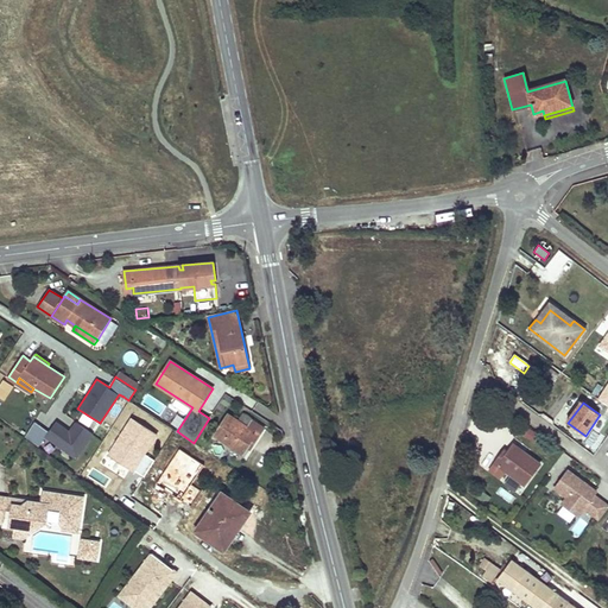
[(248,426),(240,420),(229,415),(215,435),(244,453),(251,441),(254,443),(264,428),(253,420),(248,426)]
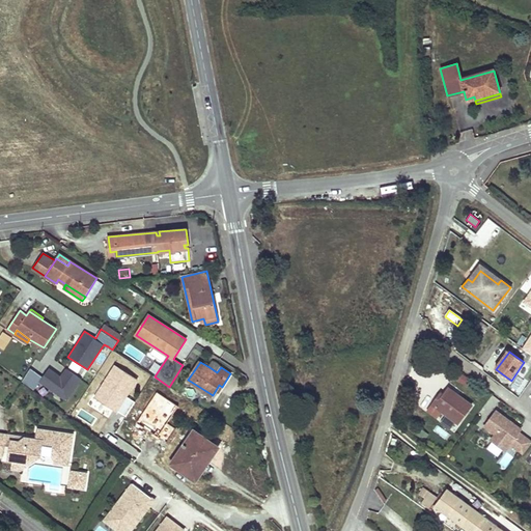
[(213,362),(210,367),(217,372),(221,367),(213,362)]
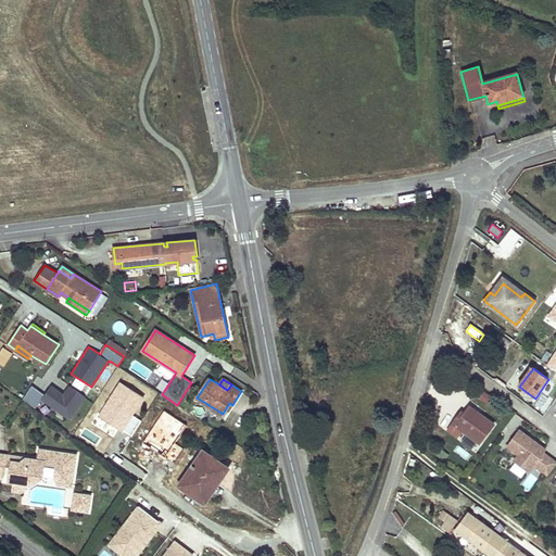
[(144,396),(119,380),(98,414),(131,436),(141,420),(134,415),(144,396)]
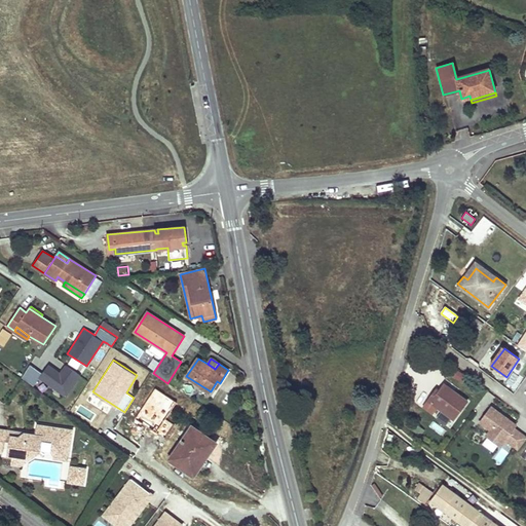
[(60,374),(47,366),(42,374),(29,366),(27,369),(22,377),(34,384),(39,377),(66,395),(73,383),(79,374),(65,365),(60,374)]
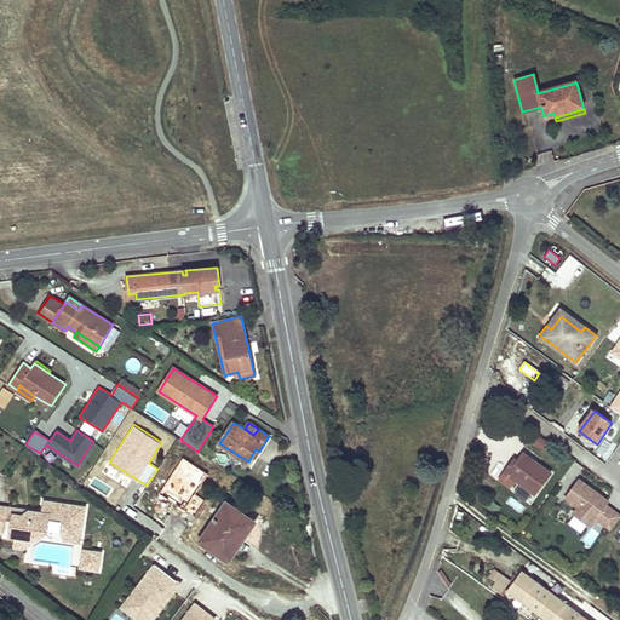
[(534,434),(532,442),(546,447),(549,440),(534,434)]
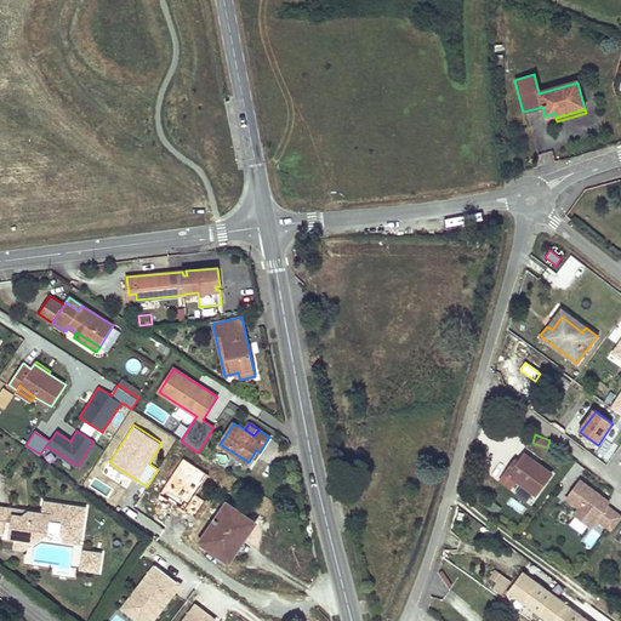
[(539,456),(528,448),(524,451),(535,461),(539,456)]
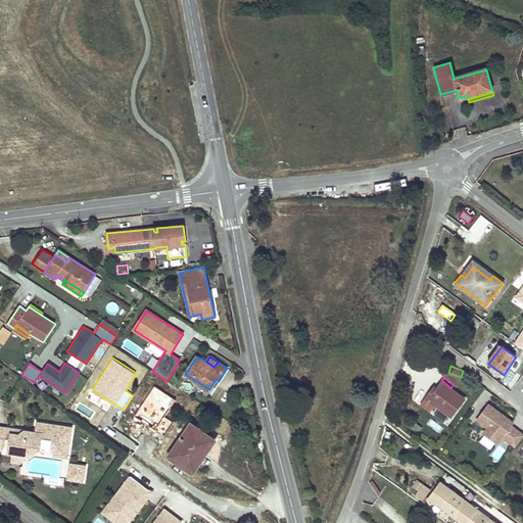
[(431,410),(433,407),(436,403),(452,416),(465,399),(450,388),(441,380),(433,391),(431,389),(421,401),(431,410)]
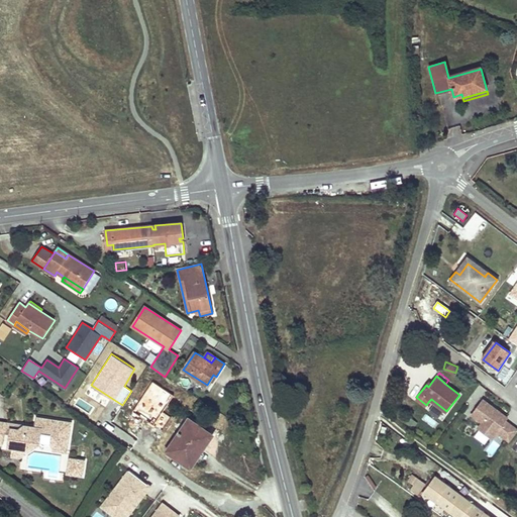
[(174,394),(152,380),(133,411),(162,429),(170,417),(163,411),(174,394)]
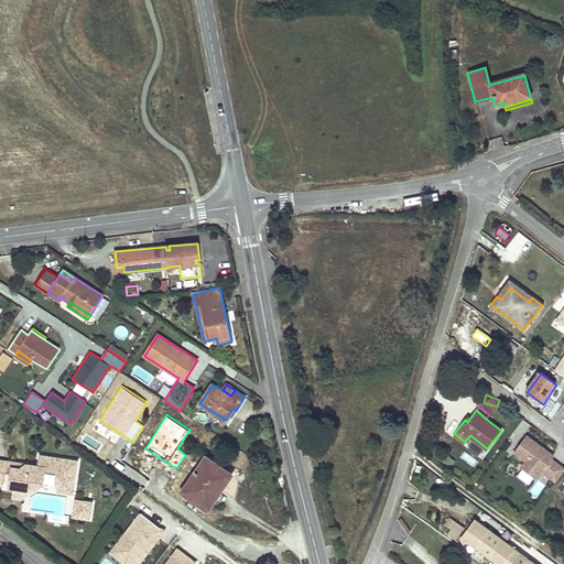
[(542,469),(555,480),(563,469),(563,466),(552,457),(554,454),(528,433),(516,449),(527,458),(521,464),(537,476),(542,469)]
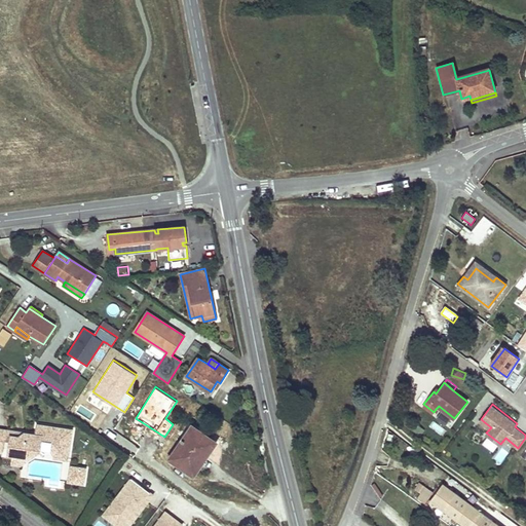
[(36,435),(0,428),(0,452),(3,453),(5,441),(10,442),(9,448),(14,449),(13,456),(31,459),(40,453),(40,451),(51,452),(54,453),(54,456),(53,459),(68,461),(73,430),(37,425),(36,435)]
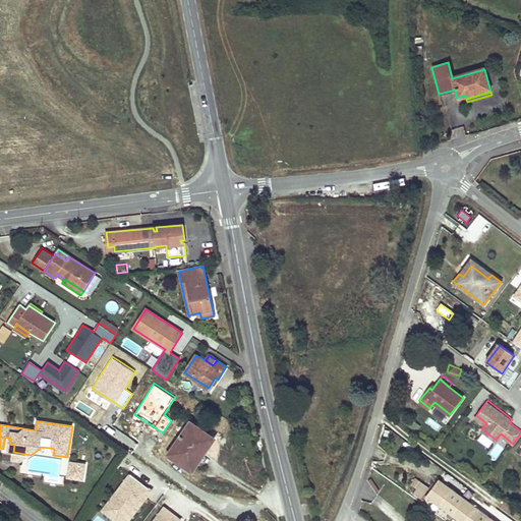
[(192,471),(203,456),(199,454),(205,447),(200,444),(208,433),(190,421),(168,454),(192,471)]
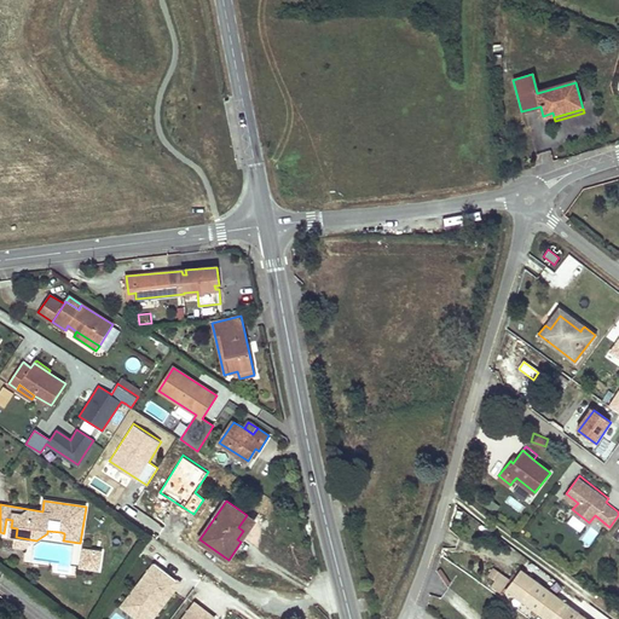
[(580,530),(586,522),(576,513),(570,521),(580,530)]
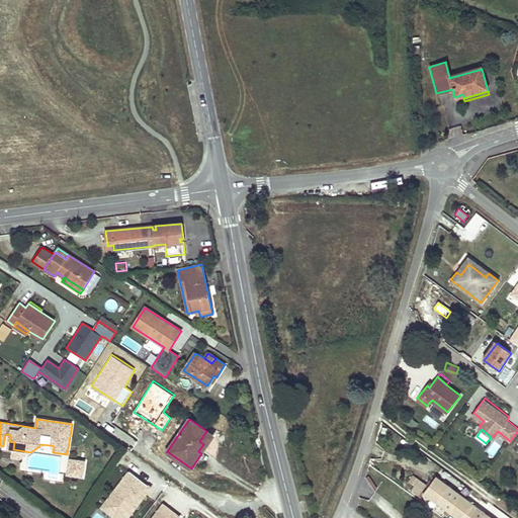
[(198,451),(201,453),(212,435),(206,431),(199,441),(203,444),(198,451)]
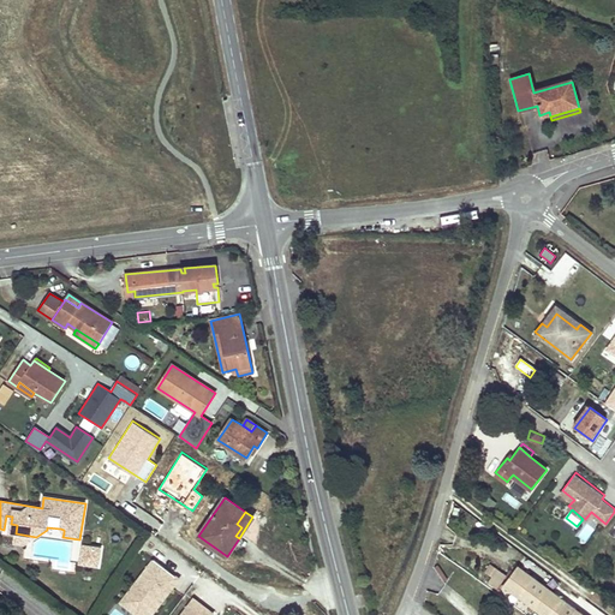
[(87,566),(89,548),(82,547),(79,565),(87,566)]
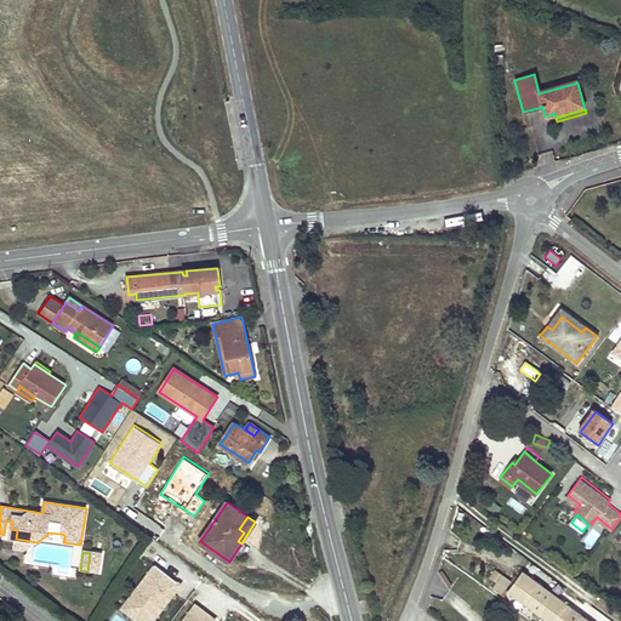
[(98,573),(102,554),(90,553),(87,571),(98,573)]
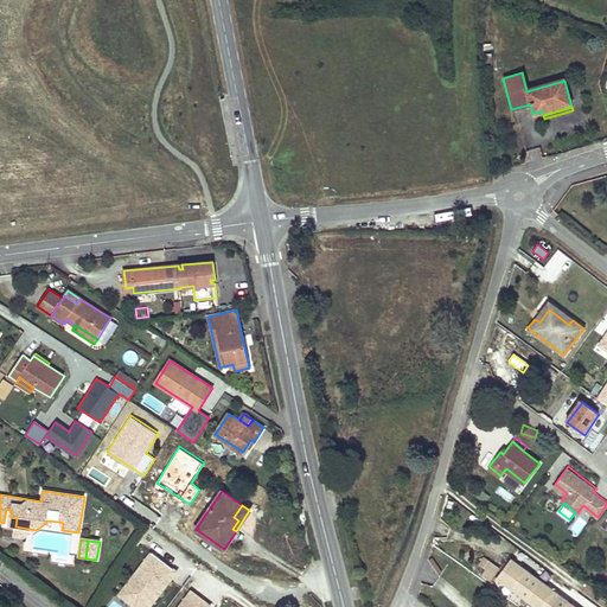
[(145,606),(177,569),(153,550),(119,592),(136,606),(145,606)]
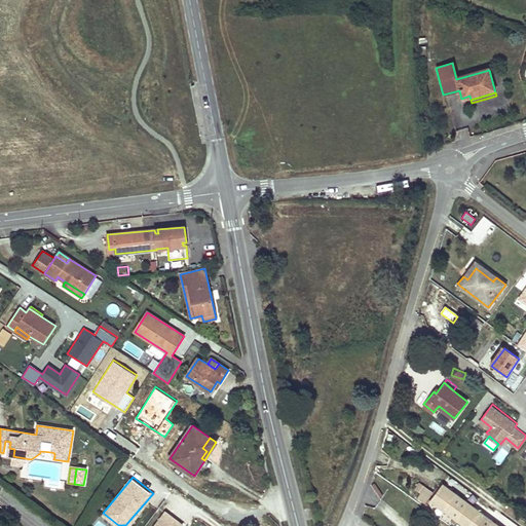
[(501,525),(442,482),(428,499),(453,517),(450,521),(453,523),(456,519),(464,525),(501,525)]
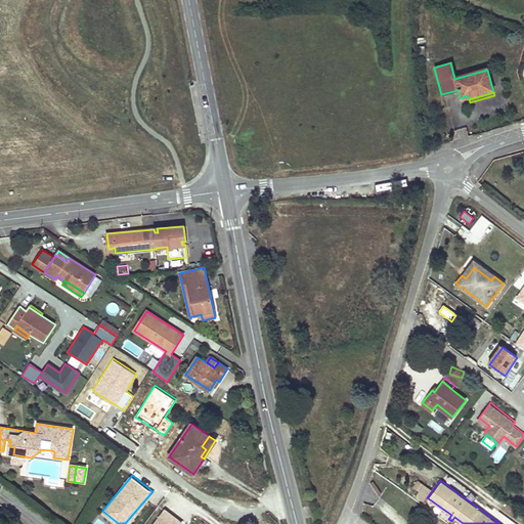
[(182,523),(184,521),(167,508),(154,523),(182,523)]
